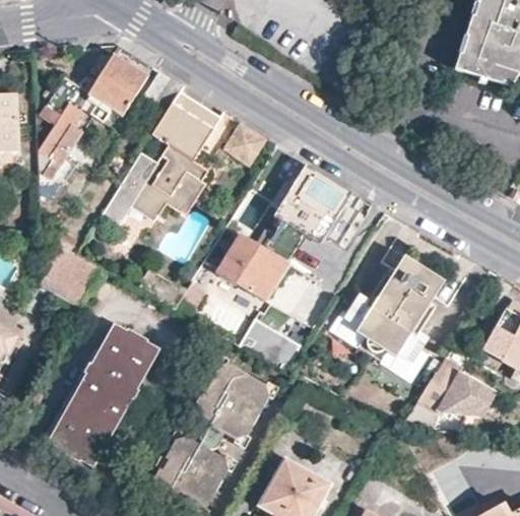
[(494,0),(493,4),(479,0),(476,0),(454,67),(489,78),(509,84),(517,73),(519,74),(519,0),(494,0)]
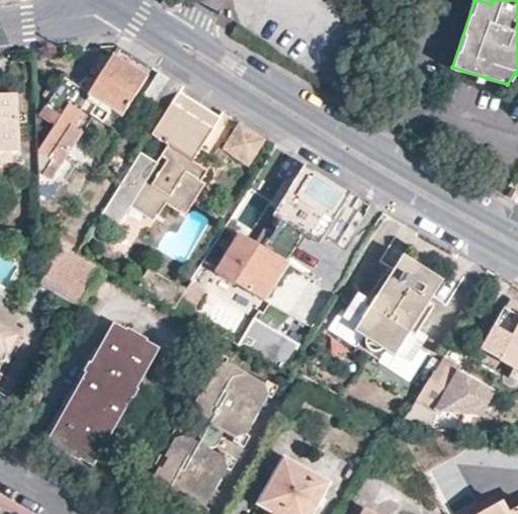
[(83,129),(74,121),(81,109),(91,94),(111,107),(121,113),(147,75),(132,65),(113,53),(97,77),(88,71),(79,86),(64,77),(39,113),(54,124),(36,151),(50,159),(42,170),(39,178),(39,195),(51,198),(63,181),(52,176),(83,129)]
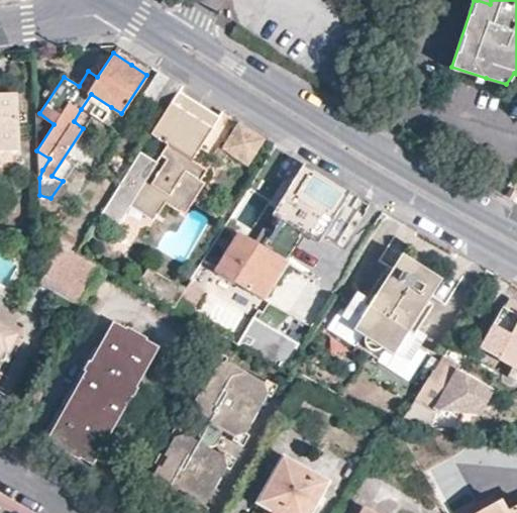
[(140,97),(164,112),(175,94),(183,83),(159,70),(140,97)]
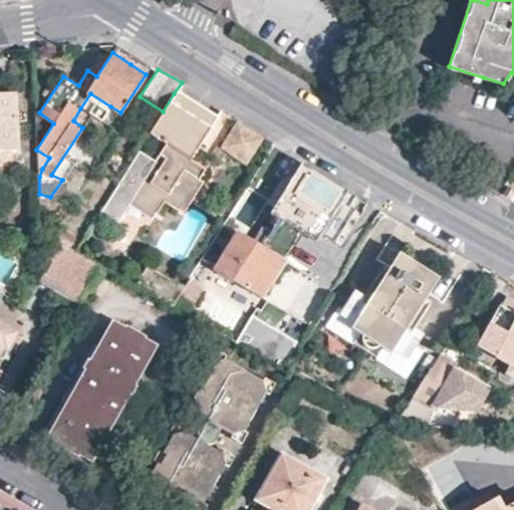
[(0,147),(17,147),(16,91),(0,91),(0,147)]
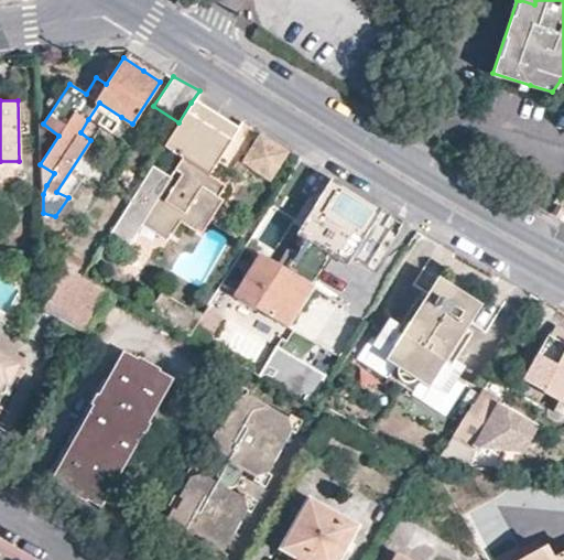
[(111,133),(121,117),(99,103),(88,119),(111,133)]
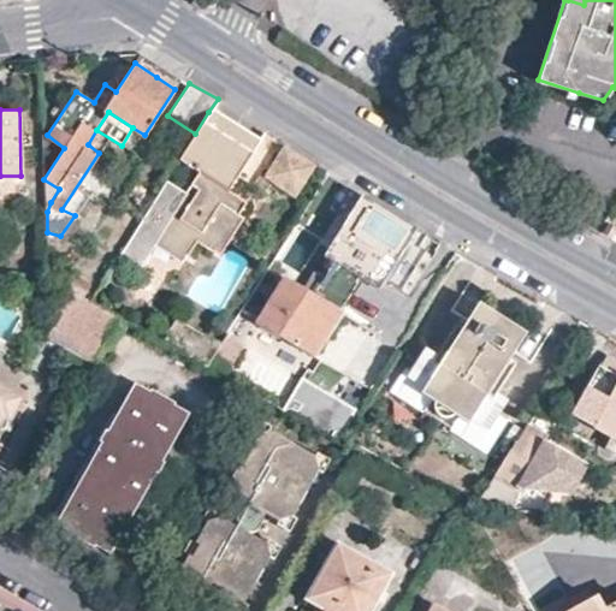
[(140,221),(116,257),(137,271),(154,245),(159,237),(188,254),(195,242),(212,251),(237,209),(243,201),(242,201),(226,191),(237,176),(258,143),(208,112),(195,134),(179,158),(166,183),(140,221)]
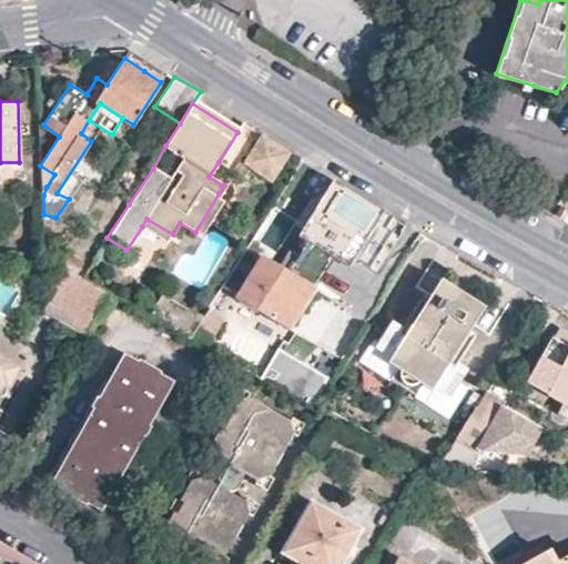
[(263,132),(244,167),(274,183),(294,150),(263,132)]
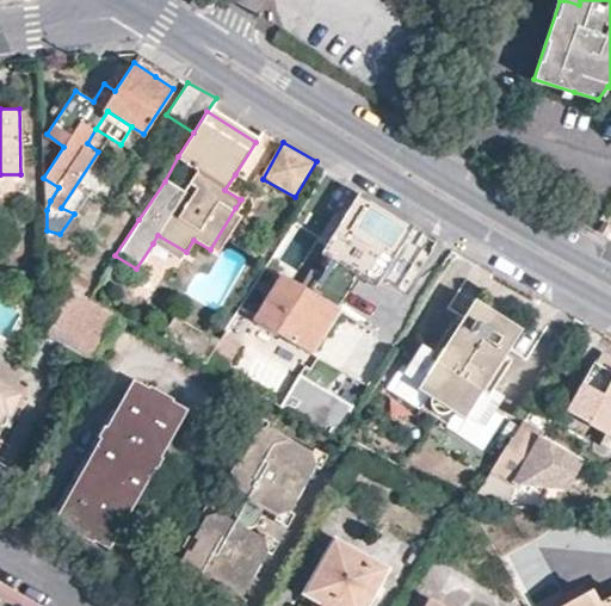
[(250,184),(235,174),(224,190),(240,199),(250,184)]
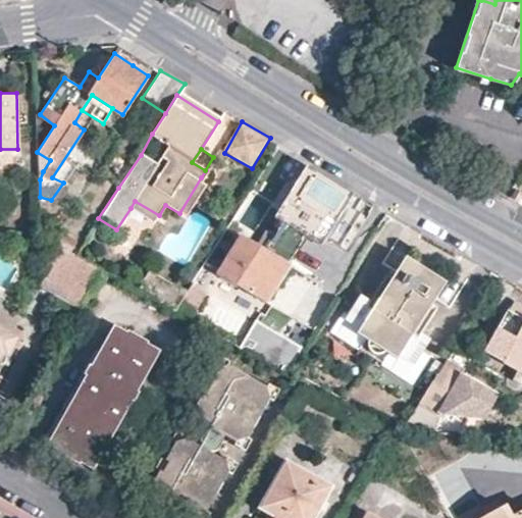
[(242,234),(279,256),(303,218),(283,206),(266,195),(269,189),(258,180),(242,206),(254,213),(242,234)]
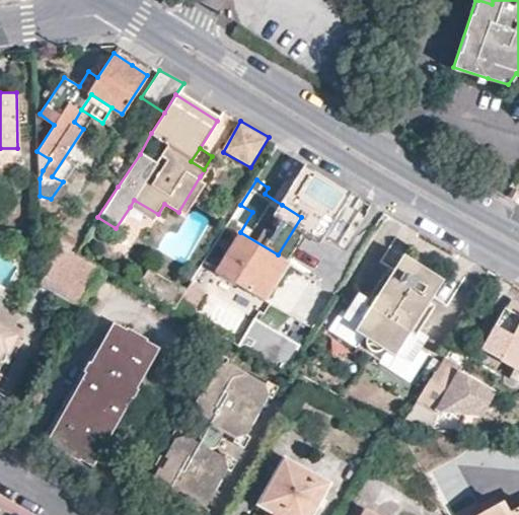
[(154,221),(158,214),(134,200),(130,207),(154,221)]
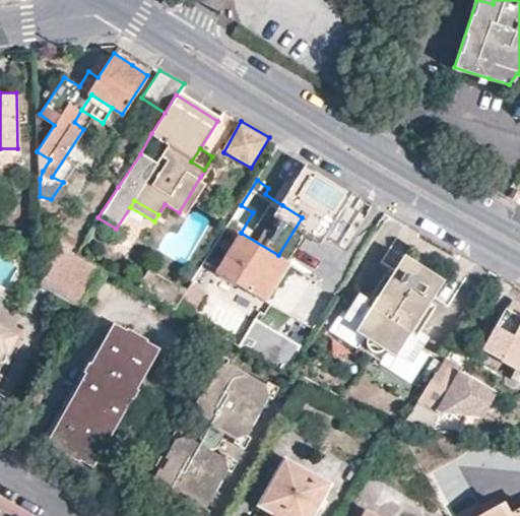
[(265,301),(289,262),(278,255),(241,233),(217,270),(247,289),(265,301)]
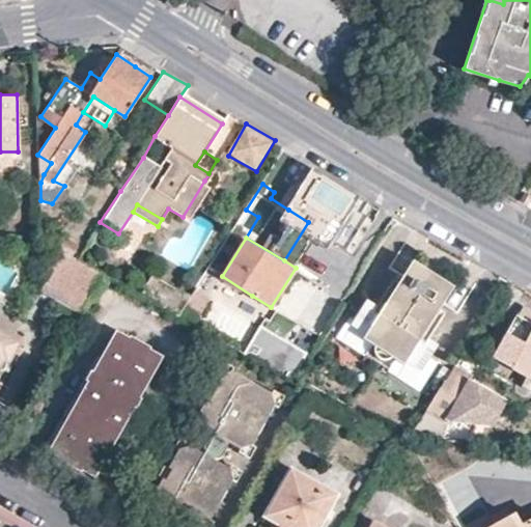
[(425,342),(444,311),(441,309),(440,308),(441,307),(453,286),(454,285),(453,284),(441,277),(438,281),(424,273),(426,269),(417,262),(416,261),(415,261),(415,262),(399,283),(394,280),(374,309),(369,306),(363,308),(354,325),(367,333),(376,339),(373,344),(368,353),(389,366),(395,358),(397,356),(398,355),(399,354),(400,354),(401,355),(407,359),(421,368),(431,353),(429,344),(425,342)]
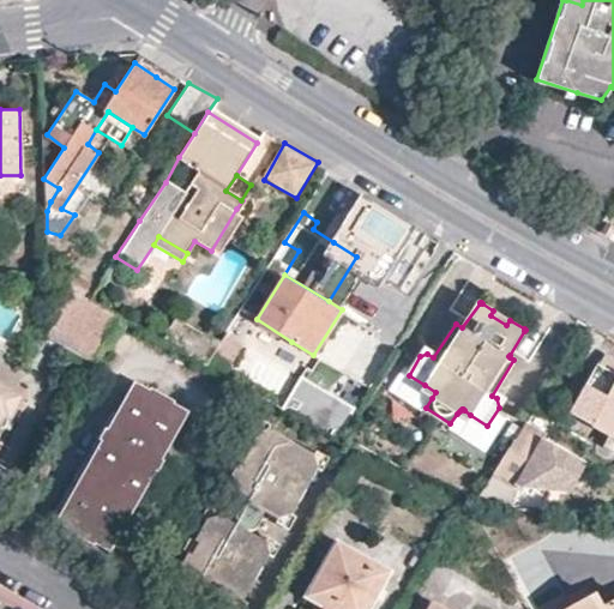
[(503,315),(493,311),(491,315),(506,325),(510,320),(503,315)]
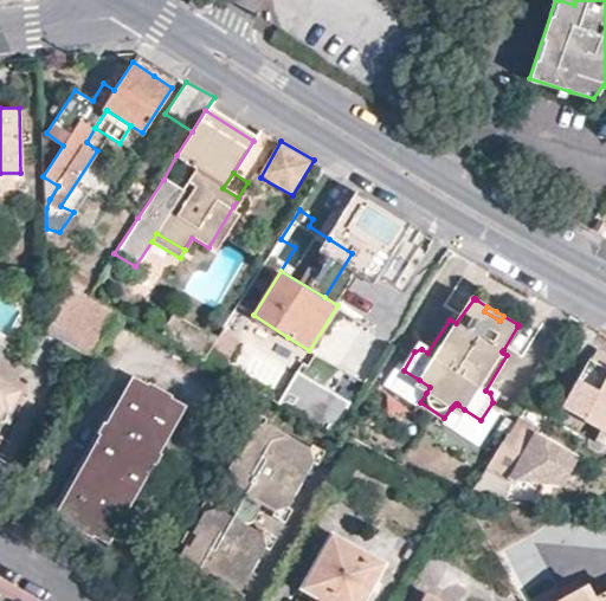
[(218,335),(204,357),(232,374),(251,342),(238,334),(245,322),(232,315),(218,335)]
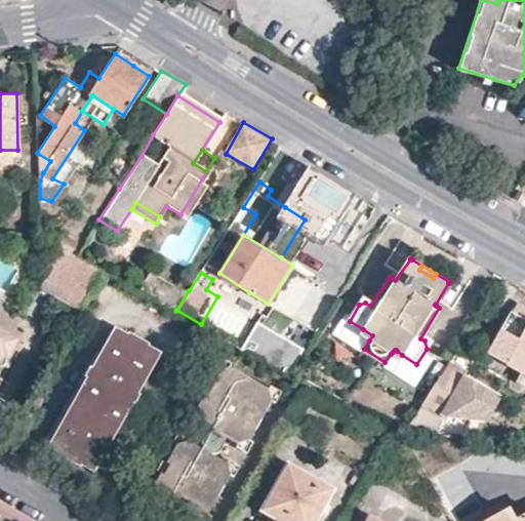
[(524,302),(518,297),(512,309),(524,316),(524,302)]
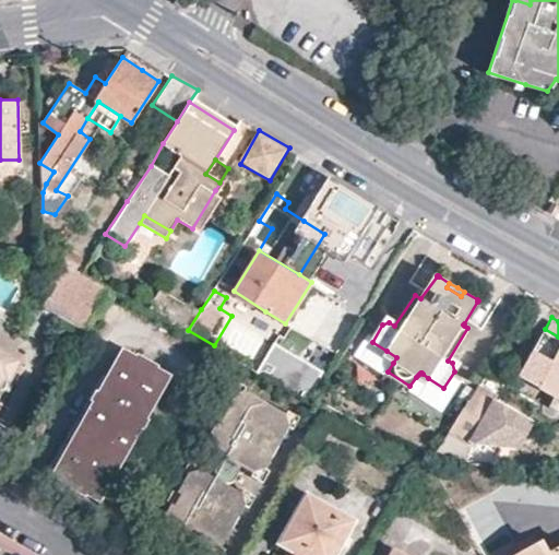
[(558,337),(545,329),(520,373),(556,393),(550,403),(558,408),(558,337)]
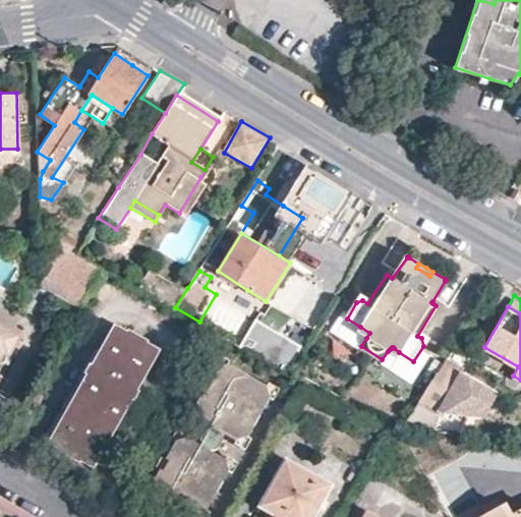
[(0,356),(15,331),(0,323),(0,356)]
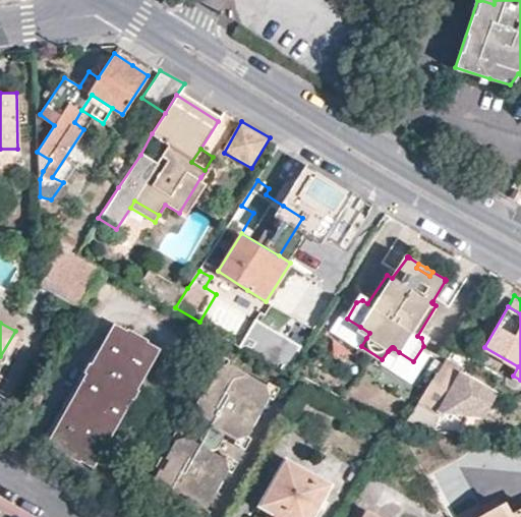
[(93,465),(157,350),(114,325),(50,442),(72,454),(93,465)]
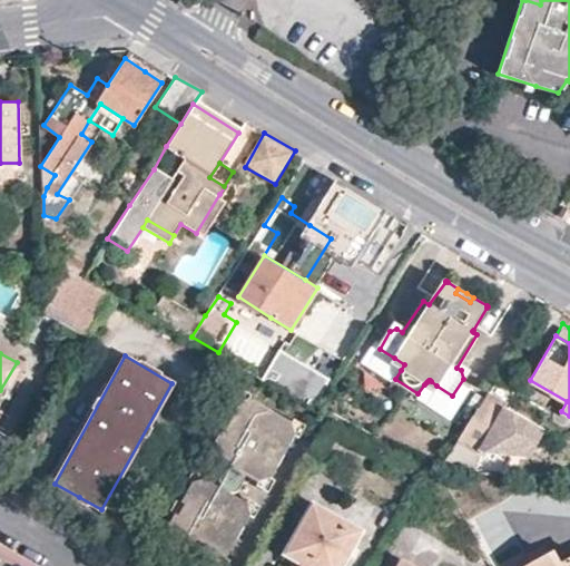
[(272,383),(312,407),(327,382),(288,358),(272,383)]
